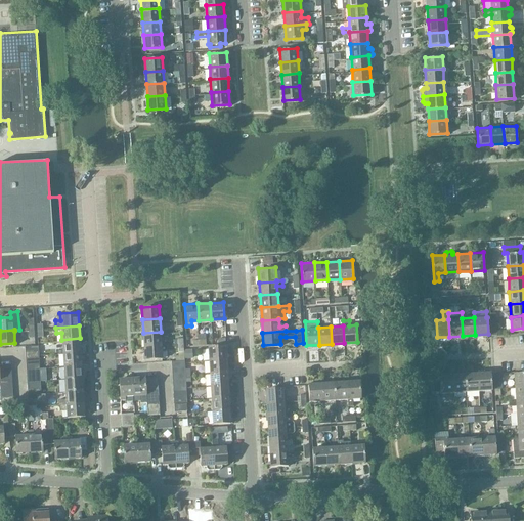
[(143,333),(144,345),(162,344),(161,332),(143,333)]
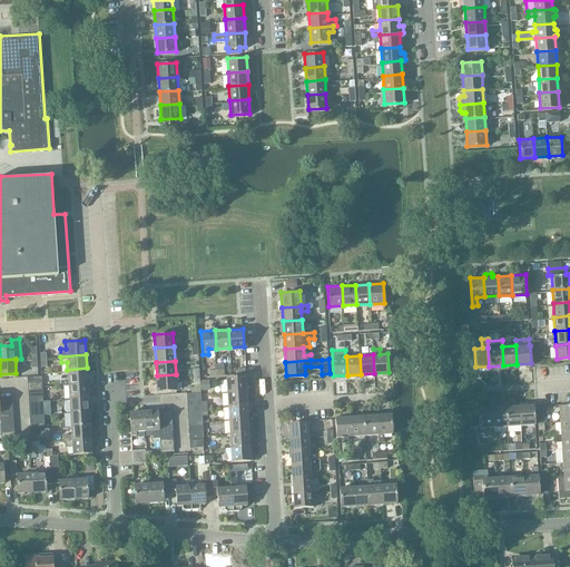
[(68,377),(65,378),(62,379),(62,383),(68,383),(88,382),(87,368),(67,370),(68,377)]
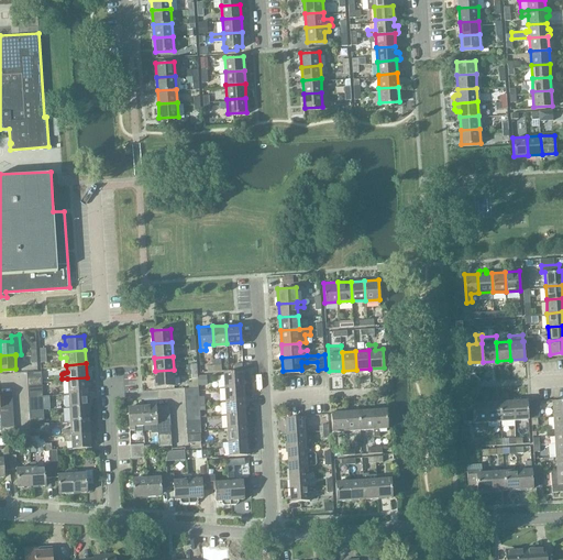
[(174,370),(155,371),(156,385),(175,384),(174,375),(179,375),(178,370),(174,370)]
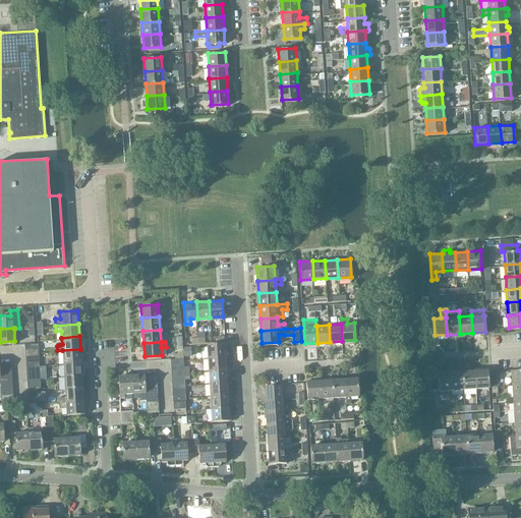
[(208,343),(208,357),(226,356),(225,342),(208,343)]
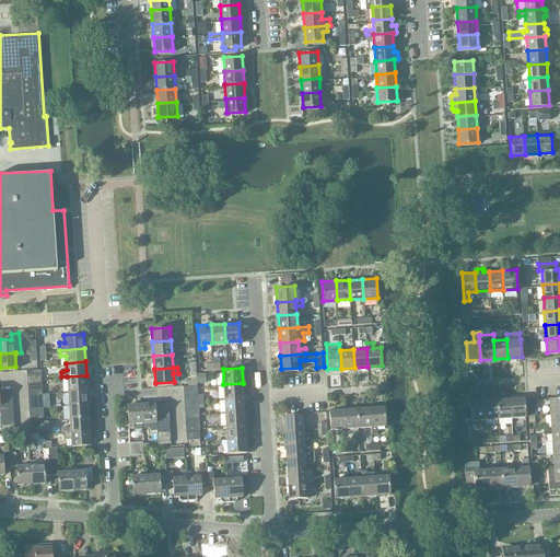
[(67,376),(68,391),(88,389),(86,375),(67,376)]
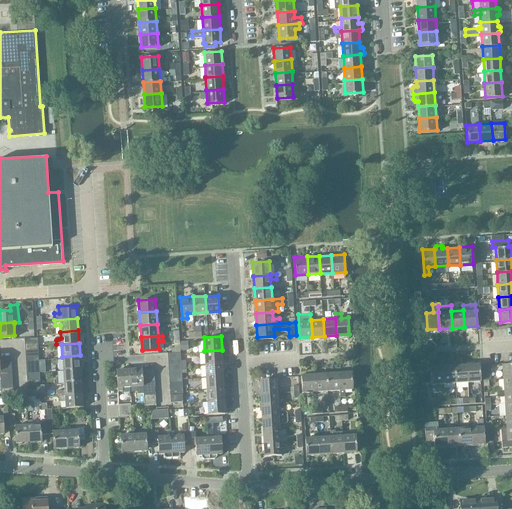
[(204,351),(205,363),(222,362),(222,350),(204,351)]
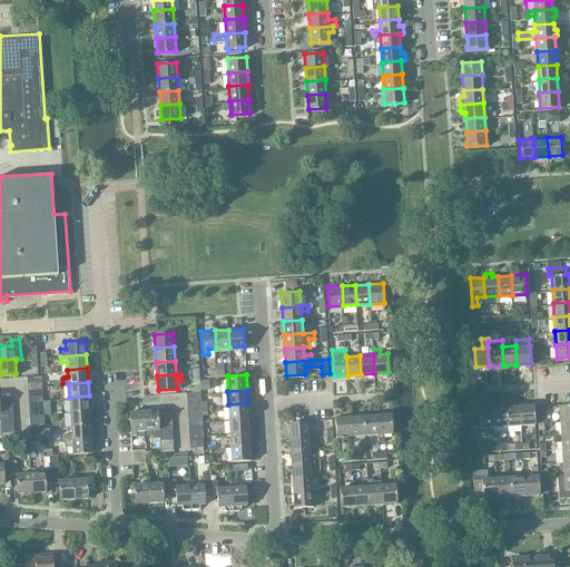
[(69,398),(70,411),(89,410),(89,396),(69,398)]
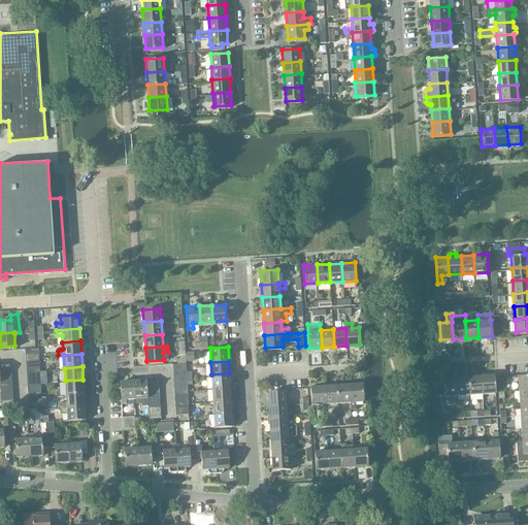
[(211,374),(212,387),(230,386),(229,373),(211,374)]
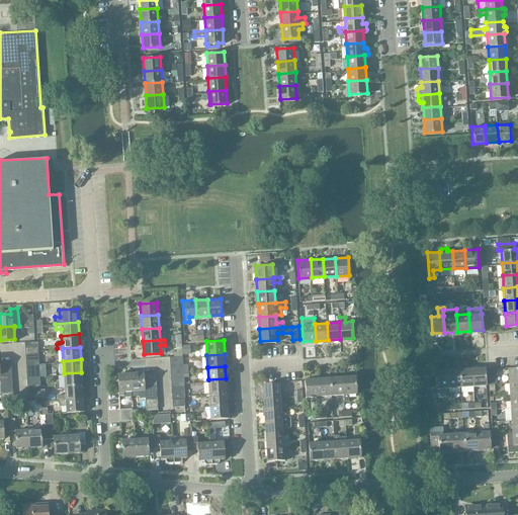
[(486,366),(472,367),(473,383),(487,383),(486,366)]
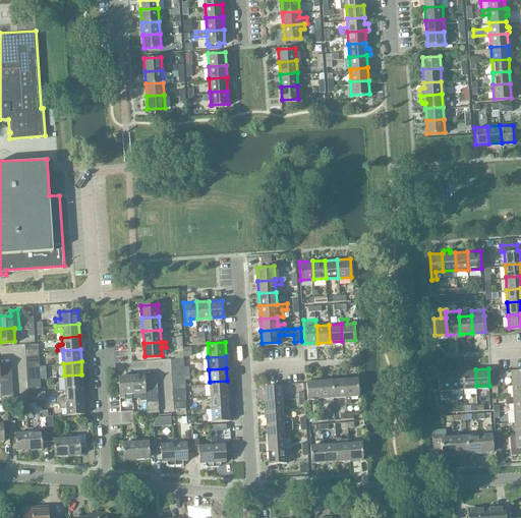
[(491,385),(498,384),(500,384),(499,368),(490,368),(491,385)]
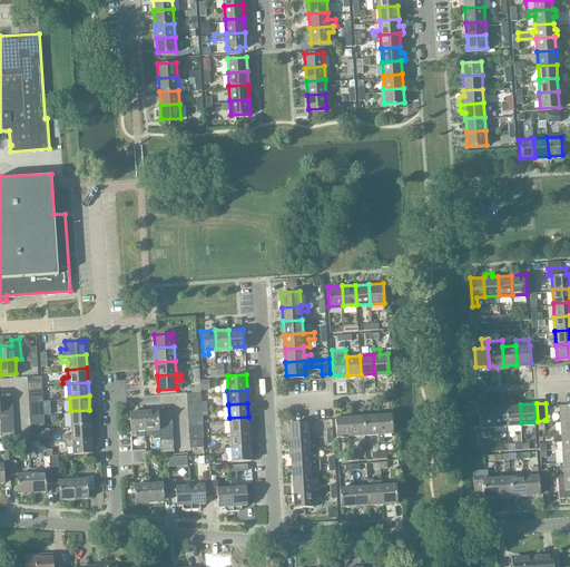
[(569,403),(560,404),(560,420),(569,419),(569,403)]
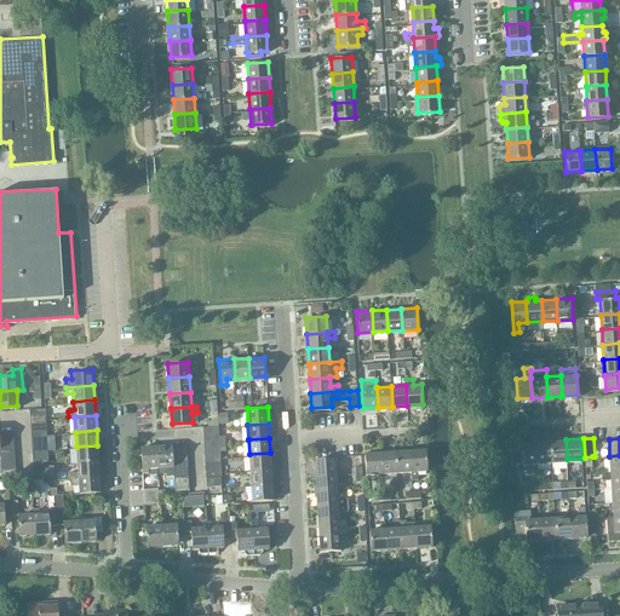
[(566,439),(550,441),(551,460),(567,459),(566,439)]
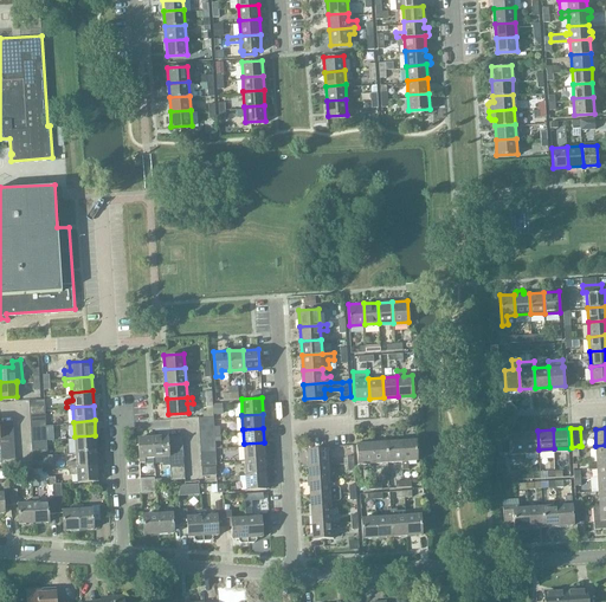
[(537,431),(523,432),(524,451),(539,450),(537,431)]
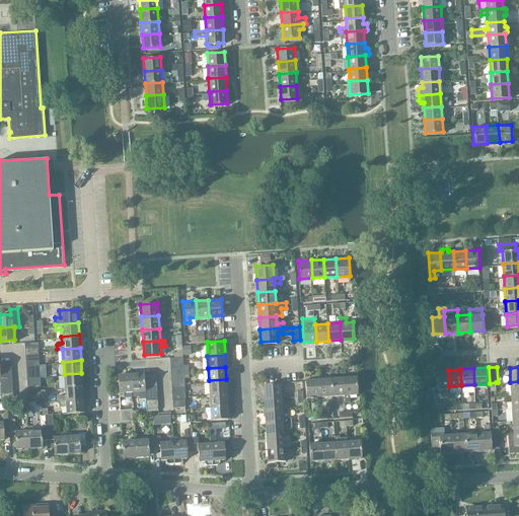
[(449,386),(448,370),(435,370),(436,376),(432,376),(430,378),(430,384),(432,386),(436,386),(437,387),(449,386)]
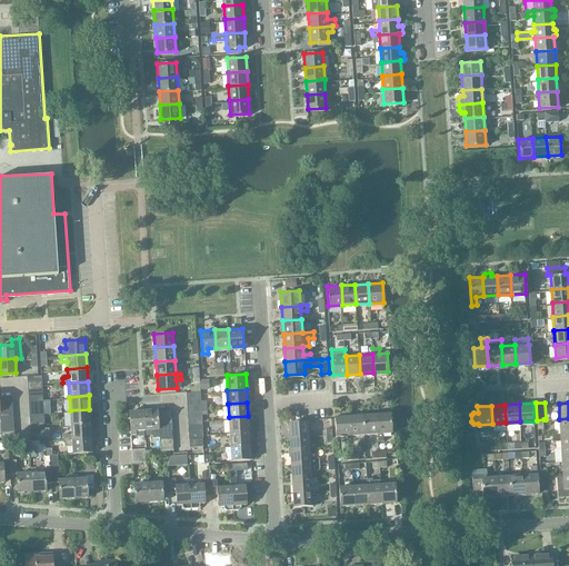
[(158,408),(142,409),(145,428),(152,428),(152,435),(159,435),(159,429),(159,427),(159,423),(158,416),(158,408)]
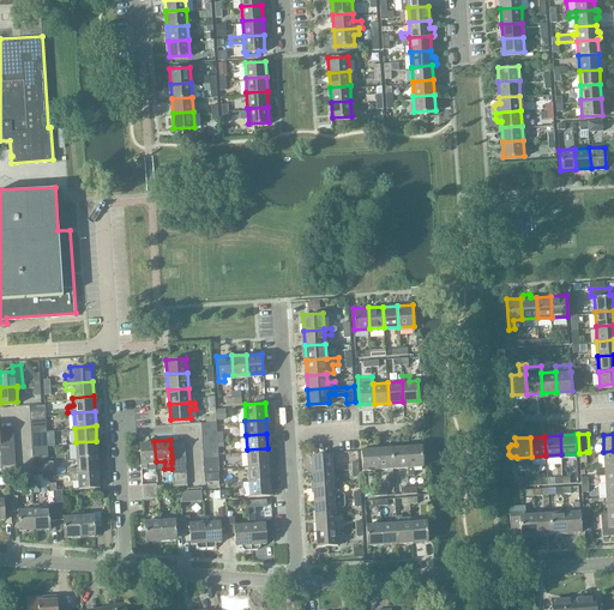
[(76,442),(77,457),(97,456),(96,441),(76,442)]
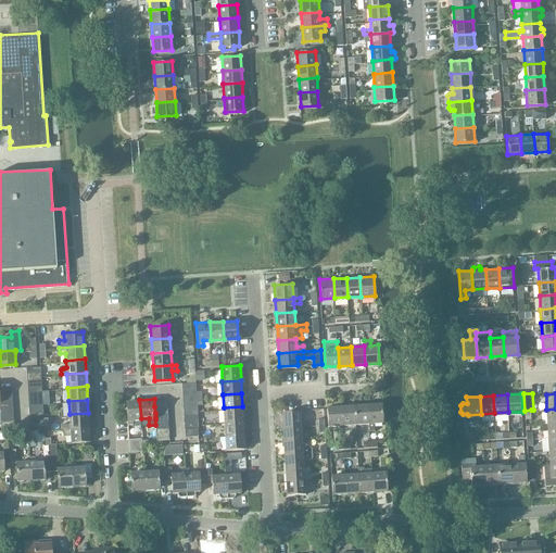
[(134,423),(134,419),(141,418),(139,400),(126,401),(127,423),(134,423)]
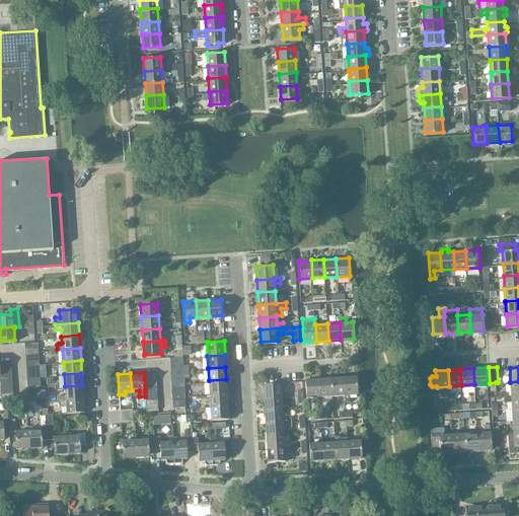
[(350,399),(350,393),(358,392),(357,375),(343,376),(344,393),(345,399),(350,399)]
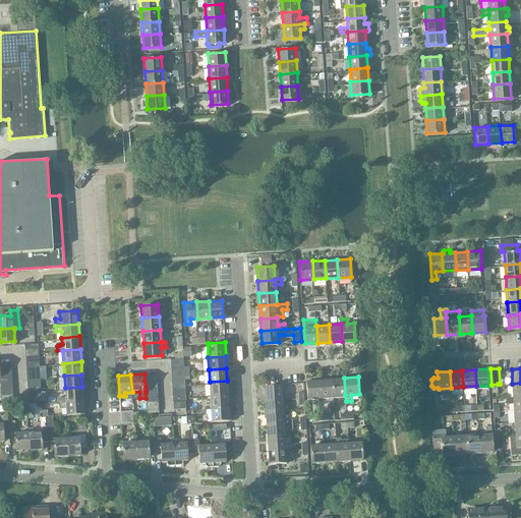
[(334,396),(345,395),(344,378),(332,379),(334,396)]
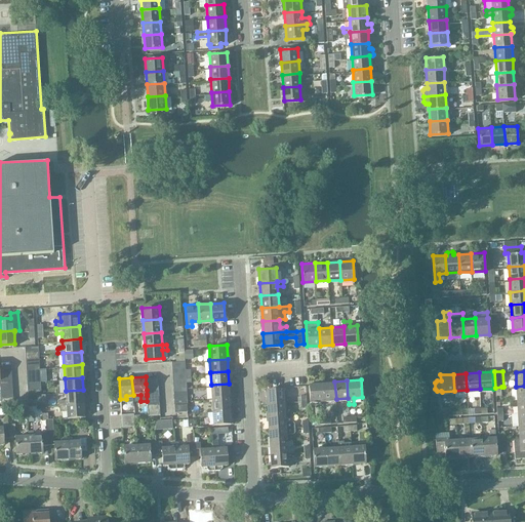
[(323,399),(336,399),(334,382),(322,383),(323,399)]
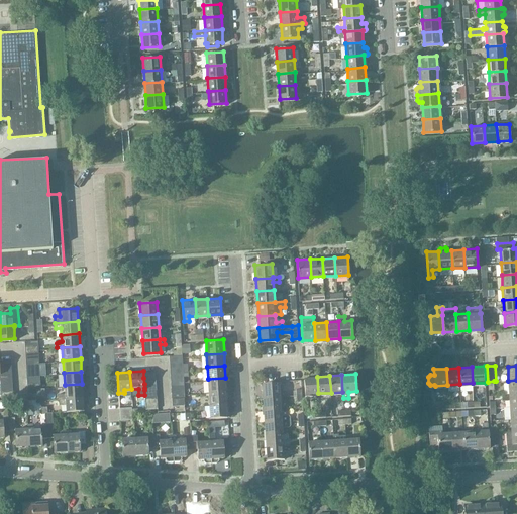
[(306,394),(318,393),(317,377),(305,377),(306,394)]
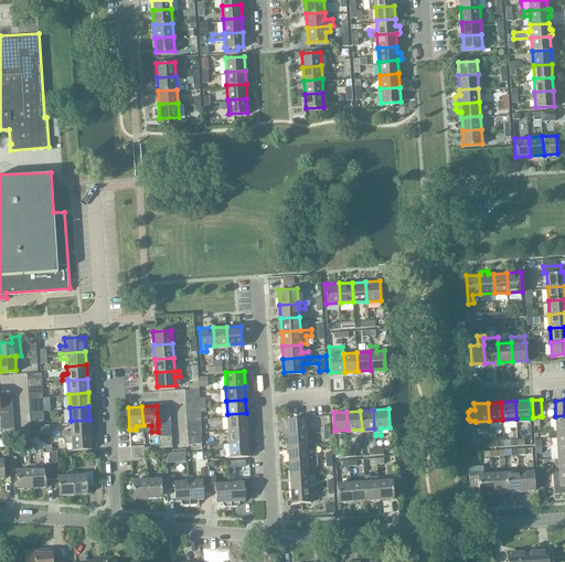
[(227,414),(228,427),(247,426),(246,413),(227,414)]
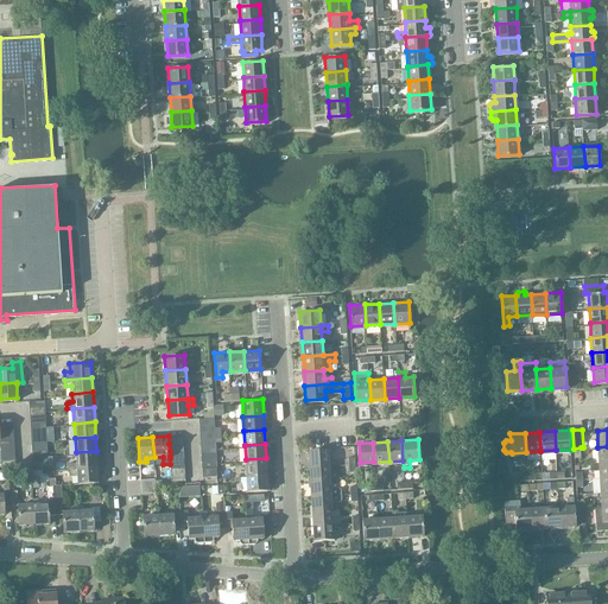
[(607,446),(597,447),(599,462),(607,461),(607,446)]
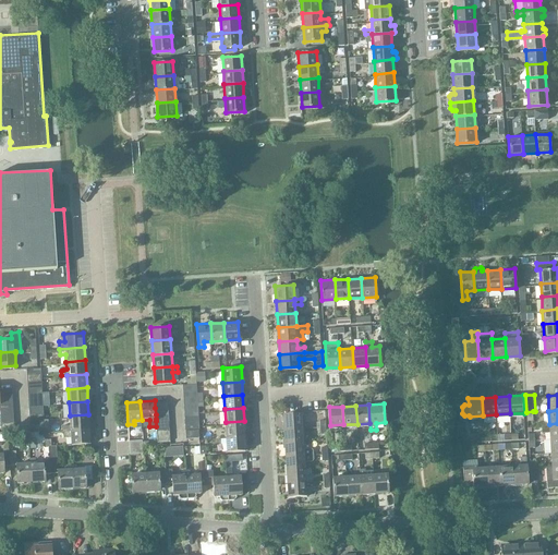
[(282,413),(283,426),(302,425),(301,412),(282,413)]
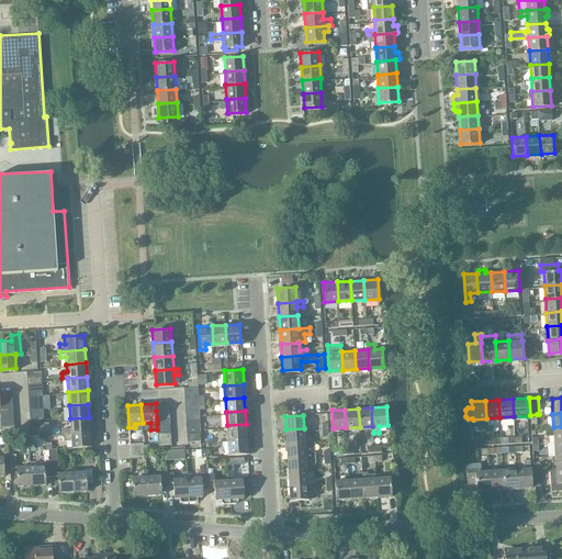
[(70,426),(62,426),(63,432),(65,432),(70,432),(70,433),(90,432),(89,417),(70,418),(70,426)]
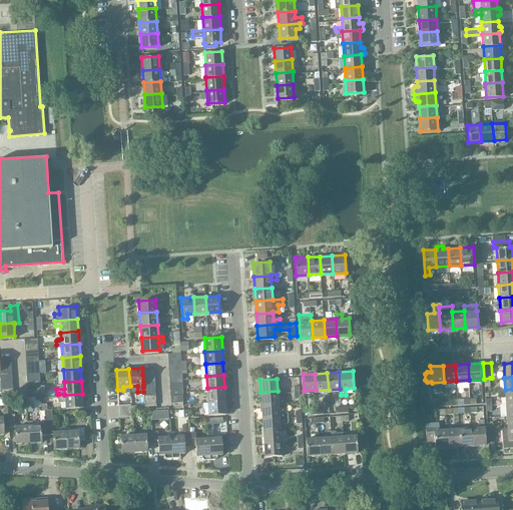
[(40,385),(27,386),(27,391),(44,390),(44,383),(40,383),(40,385)]
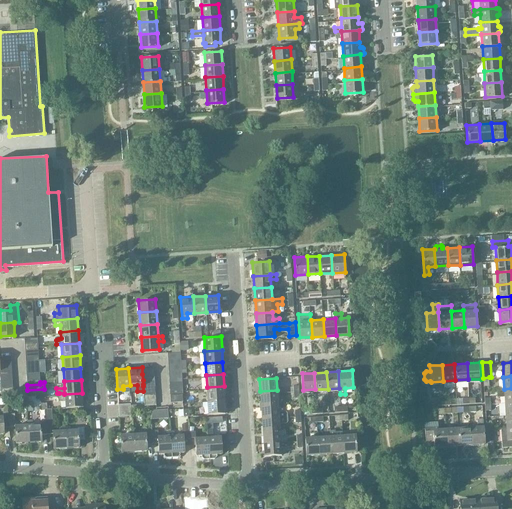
[(208,399),(208,400),(225,399),(224,386),(207,387),(208,399)]
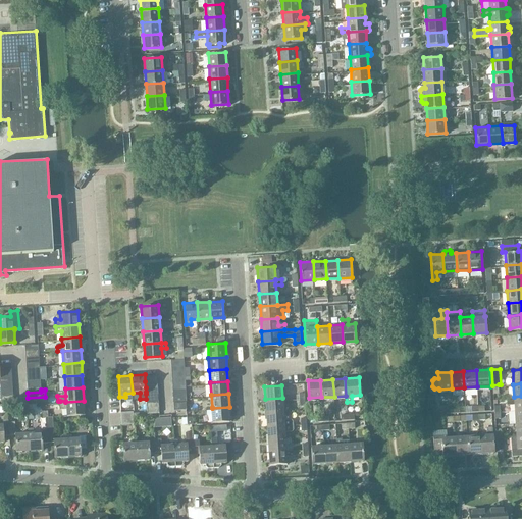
[(521,396),(514,397),(507,397),(507,403),(515,402),(515,409),(521,408),(521,396)]
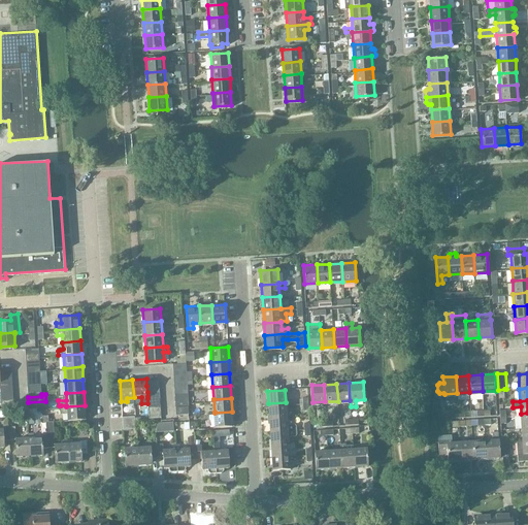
[(268,403),(269,417),(287,416),(286,402),(268,403)]
